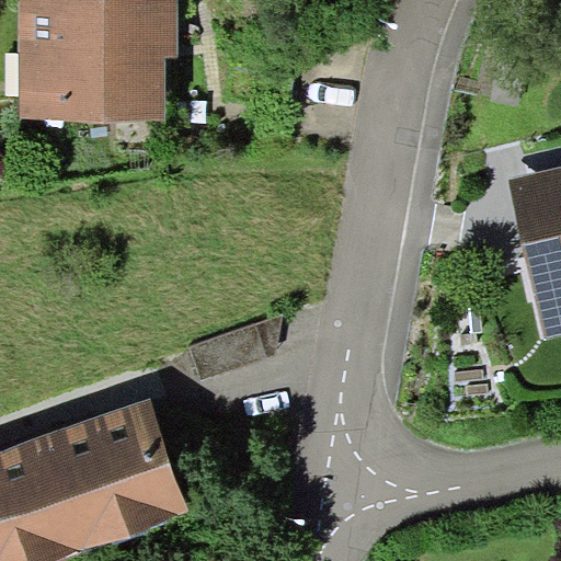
[(180,0),(21,0),(20,118),(165,118),(165,55),(180,55),(180,0)]
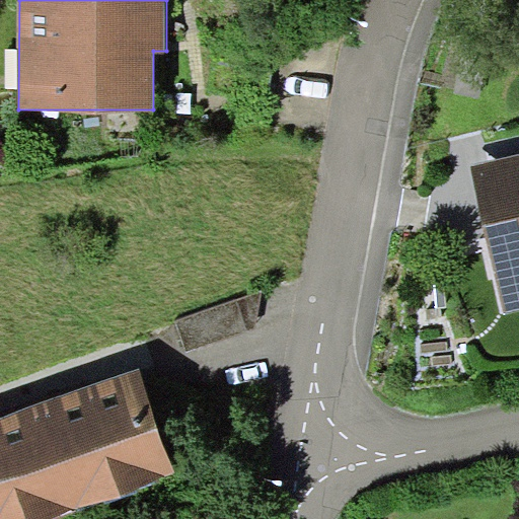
[(518,153),(470,165),(507,313),(518,309),(518,153)]
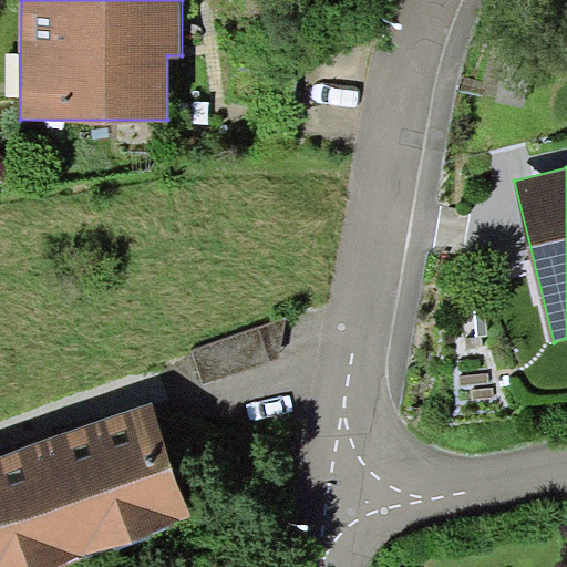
[(278,359),(286,317),(192,351),(203,383),(278,359)]
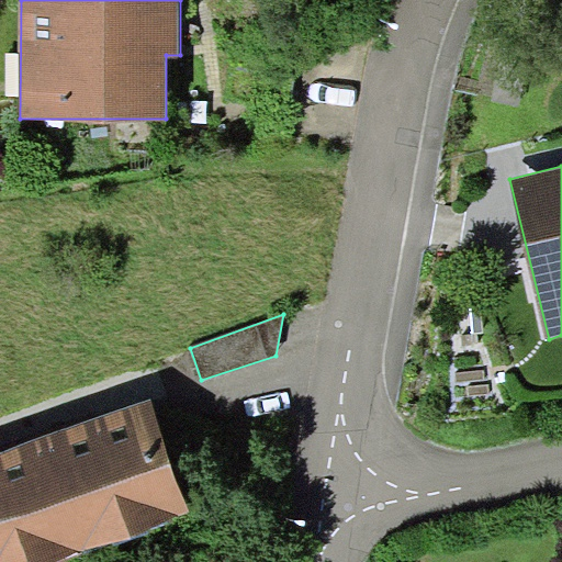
[(152,400),(37,438),(76,551),(189,513),(152,400)]
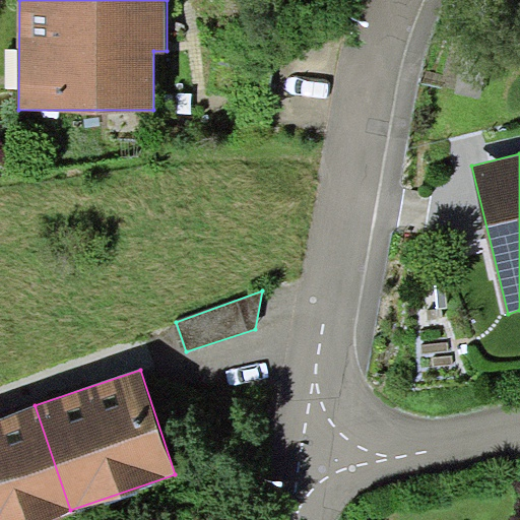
[(0,519),(42,519),(70,510),(35,405),(0,416),(0,519)]
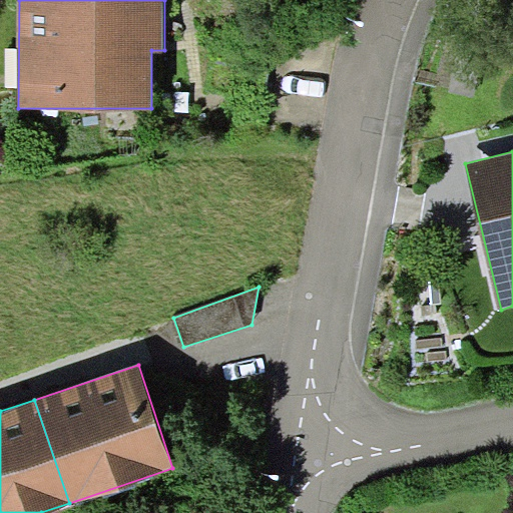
All buildings are outlined.
